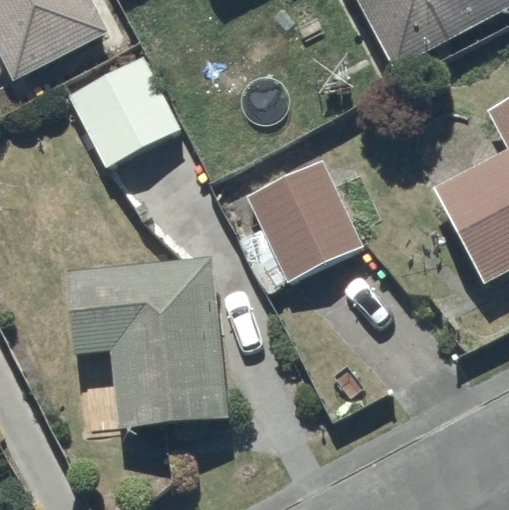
[(91,0),(0,0),(0,60),(9,79),(108,32),(91,0)]
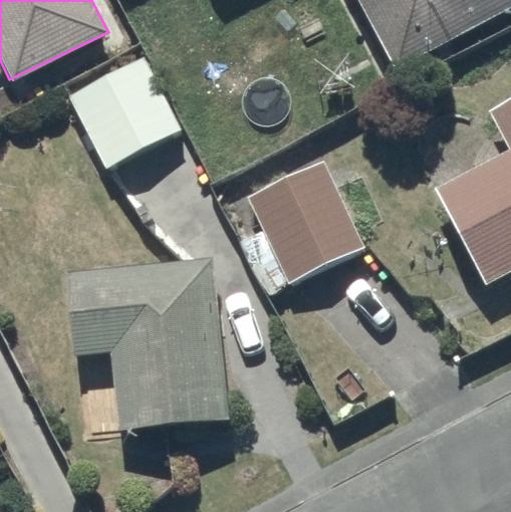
[(510,0),(357,0),(394,66),(510,5),(510,0)]
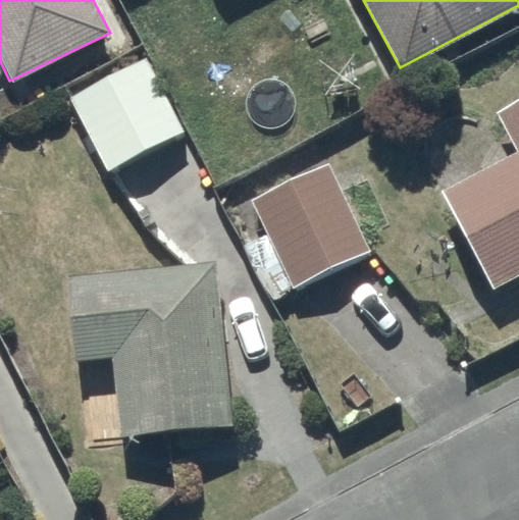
[(144,57),(68,99),(107,170),(183,128),(144,57)]
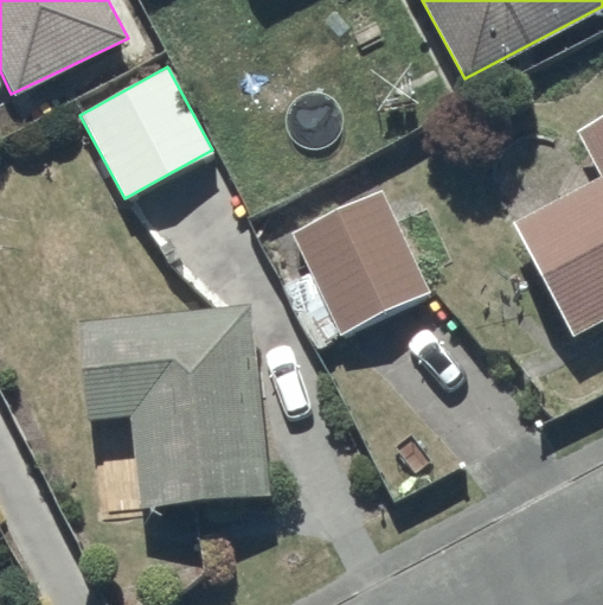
[(513,222),(572,336),(602,319),(602,115),(575,129),(600,177),(513,222)]
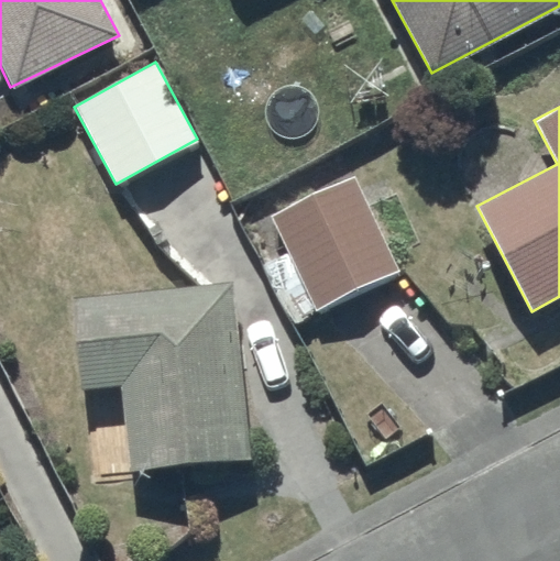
[(353,176),(268,216),(282,245),(259,255),(291,323),(397,270),(353,176)]
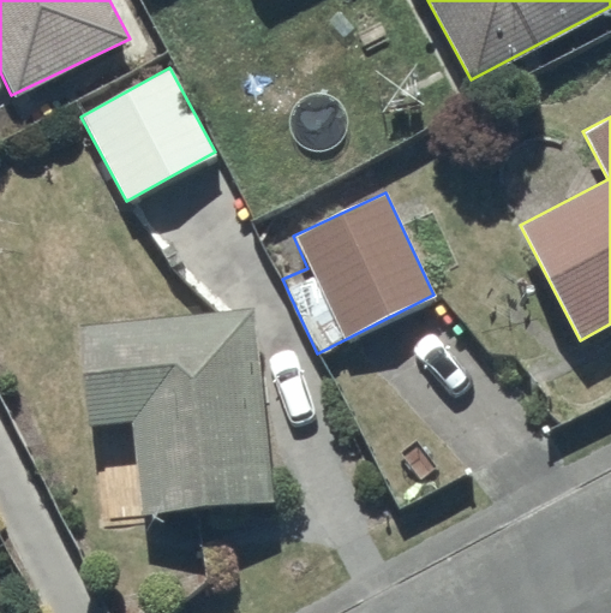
[(253,310),(78,327),(89,427),(131,422),(141,516),(273,503),(253,310)]
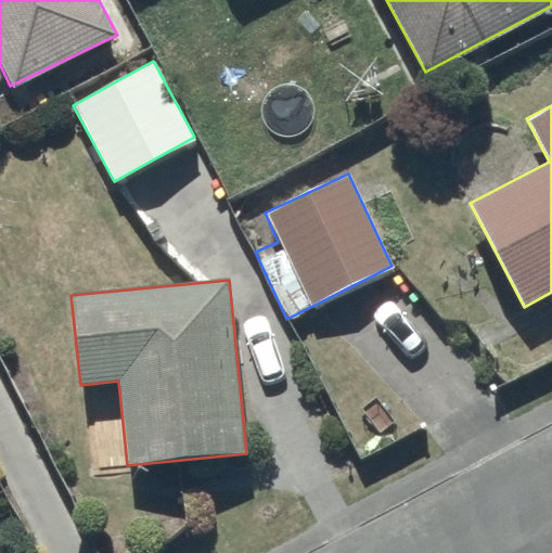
All buildings are outlined.
